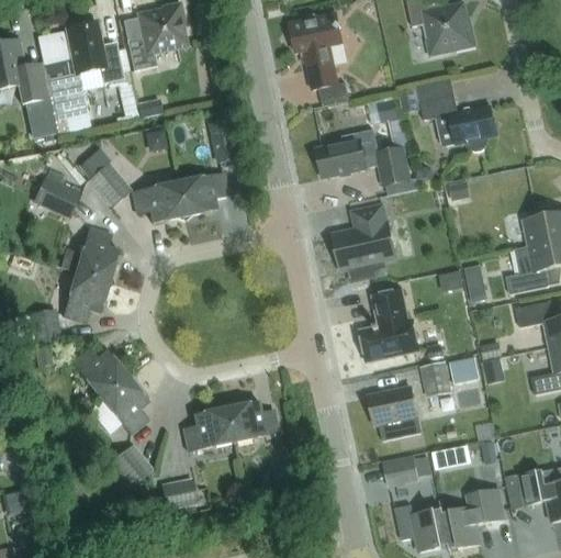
[(444,6),(442,0),(405,0),(412,25),(425,22),(429,40),(426,40),(429,54),(475,44),(471,25),(469,25),(463,1),(444,6)]
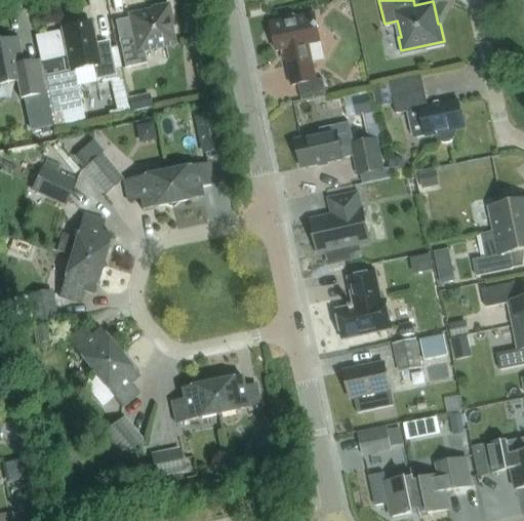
[(167,1),(150,5),(150,7),(127,12),(132,35),(118,38),(124,65),(146,61),(143,48),(173,42),(169,19),(171,18),(167,1)]
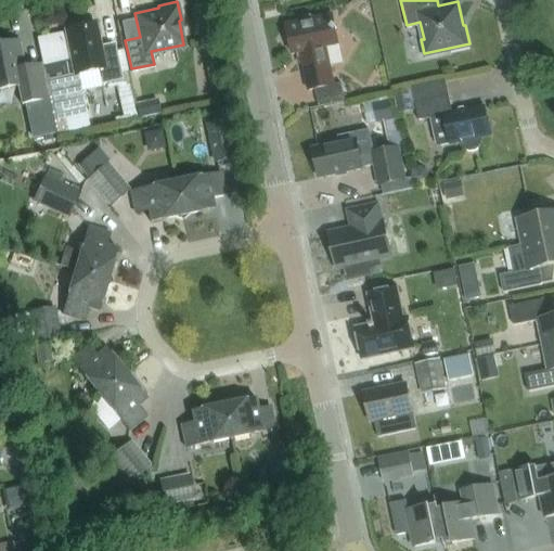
[(303,14),(300,18),(285,22),(292,51),(298,50),(304,53),(301,56),(308,87),(333,81),(325,43),(337,41),(332,11),(313,15),(308,13),(303,14)]
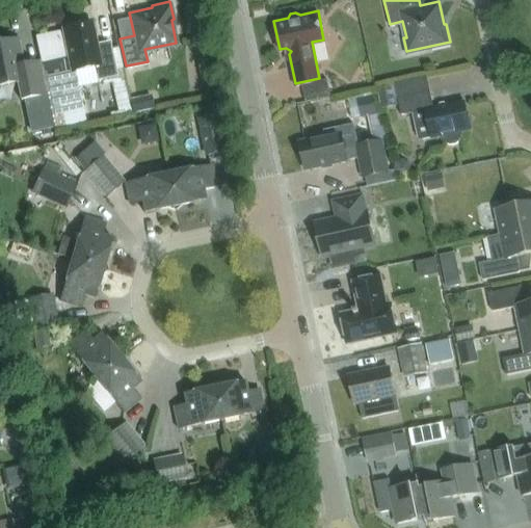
[(116,74),(111,48),(98,51),(91,20),(60,26),(70,69),(93,64),(96,78),(116,74)]
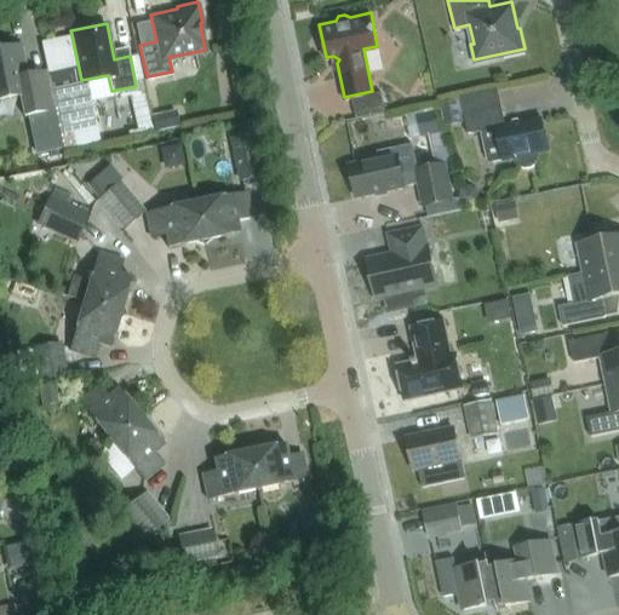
[(45,68),(27,73),(21,41),(0,45),(0,97),(18,93),(23,114),(53,108),(45,68)]
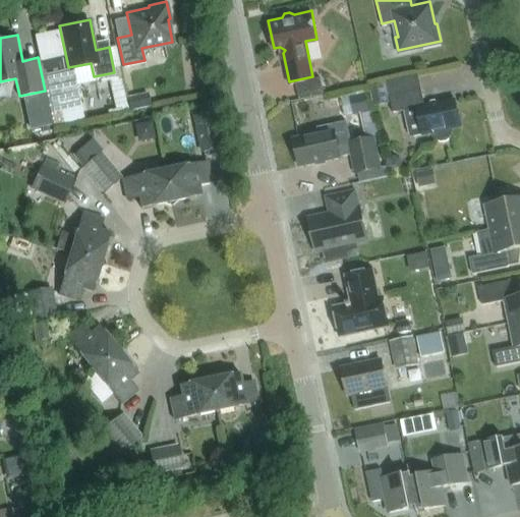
[(73,69),(68,70),(64,53),(39,58),(53,124),(83,117),(73,69)]
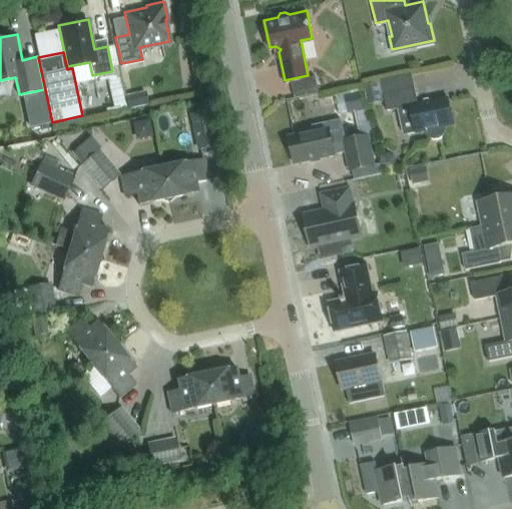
[(363,82),(368,101),(383,97),(379,79),(363,82)]
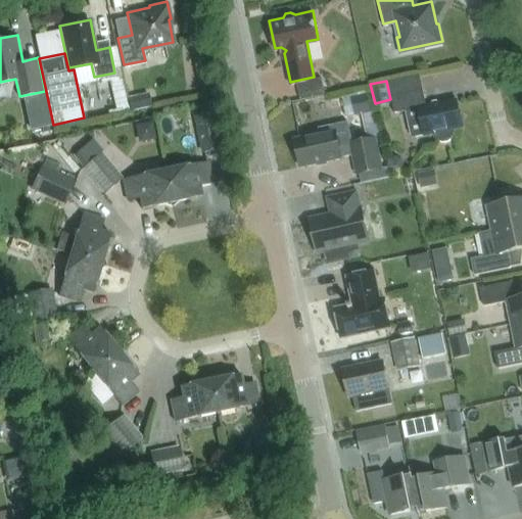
[(417,105),(423,134),(432,132),(432,134),(436,138),(442,140),(447,139),(453,135),(455,130),(454,127),(462,126),(456,97),(425,103),(422,87),(390,94),(393,110),(417,105)]
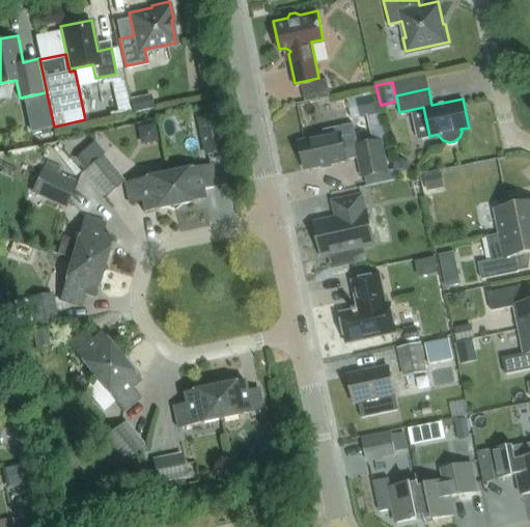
[(152,106),(149,91),(128,95),(131,110),(152,106)]
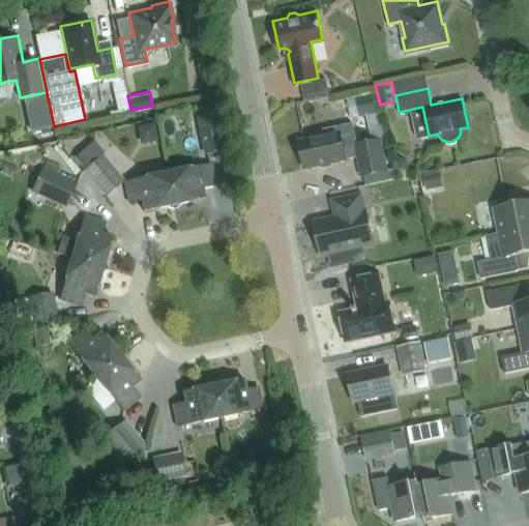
[(354,95),(358,114),(376,110),(373,91),(354,95)]
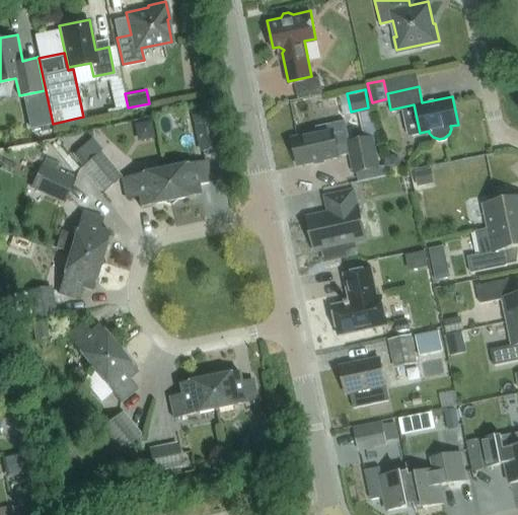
[(192,113),(199,149),(217,145),(210,108),(192,113)]
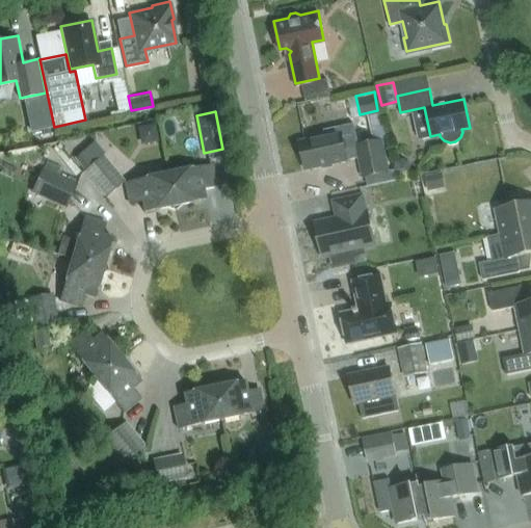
[(344,147),(340,130),(299,139),(304,167),(359,155),(363,175),(386,169),(378,139),(344,147)]
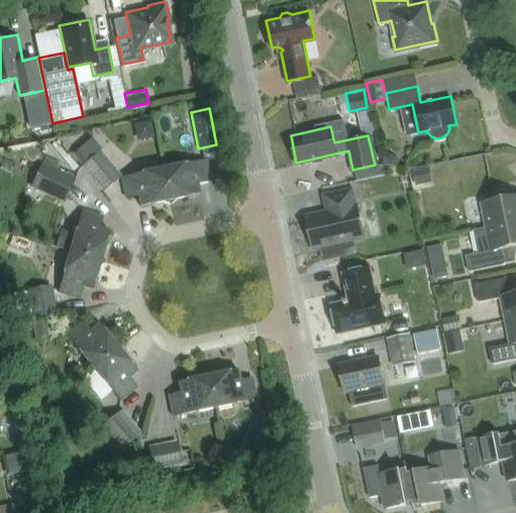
[(72,150),(102,188),(119,174),(99,147),(100,146),(91,135),(72,150)]
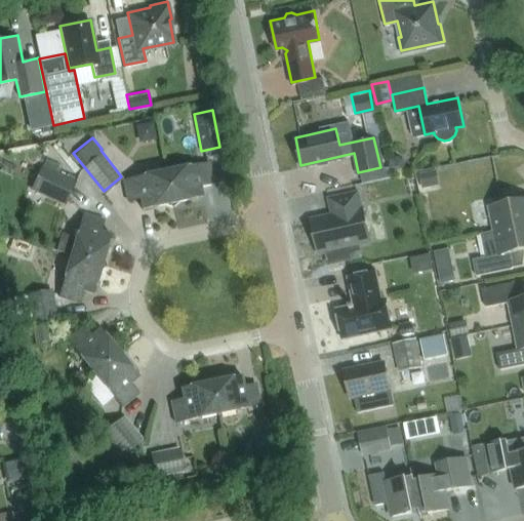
[(165,168),(172,204),(178,199),(202,195),(200,185),(212,182),(207,160),(165,168)]
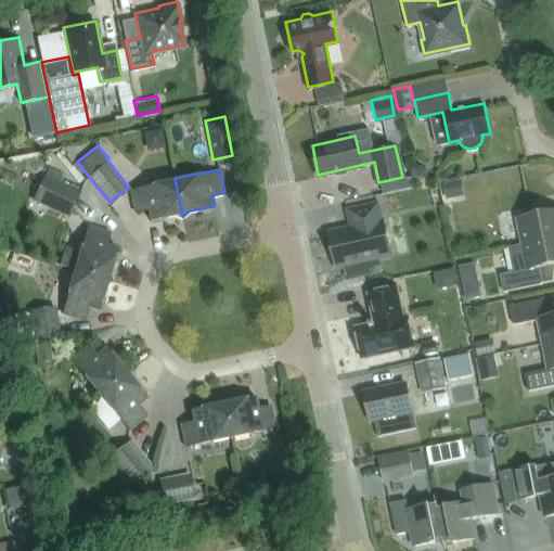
[(31,200),(68,215),(79,188),(43,173),(31,200)]
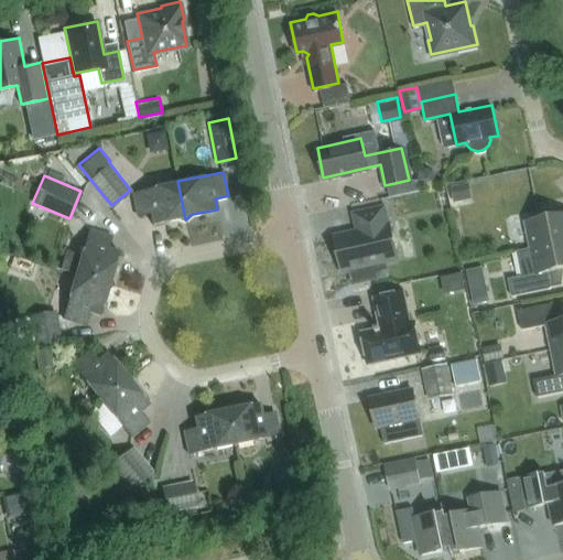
[(451,183),(454,200),(472,196),(468,180),(451,183)]
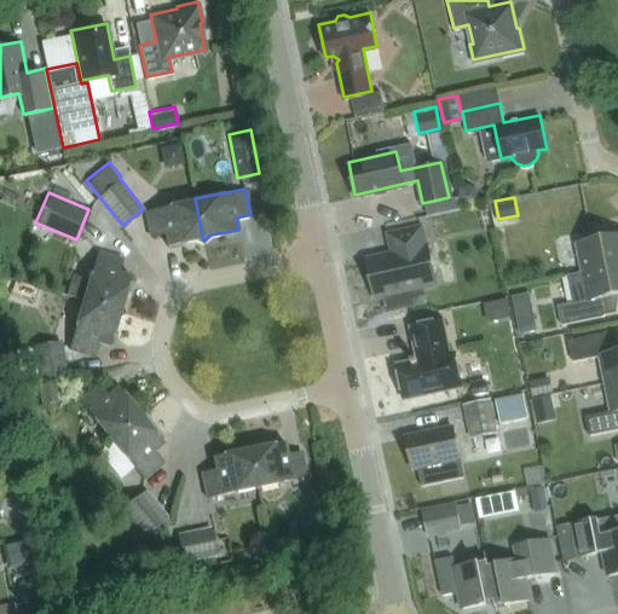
[(203,241),(195,198),(160,206),(167,244),(195,238),(203,241)]
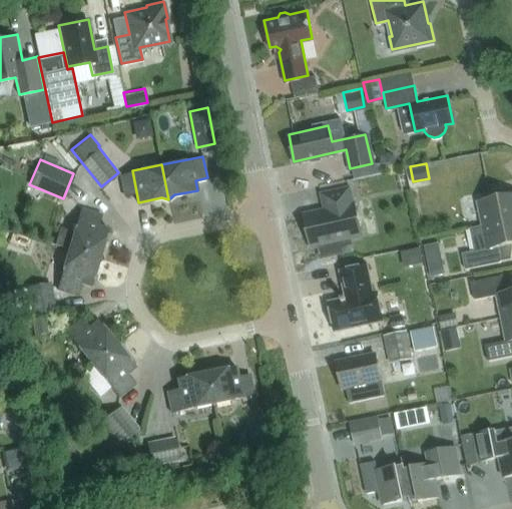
[(354,201),(352,201),(349,185),(322,191),(325,207),(309,211),(303,212),(310,246),(362,236),(360,228),(354,201)]
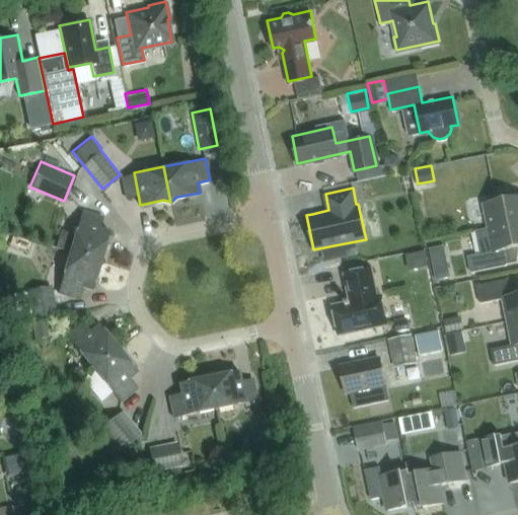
[(488,226),(517,219),(517,194),(483,202),(488,226)]
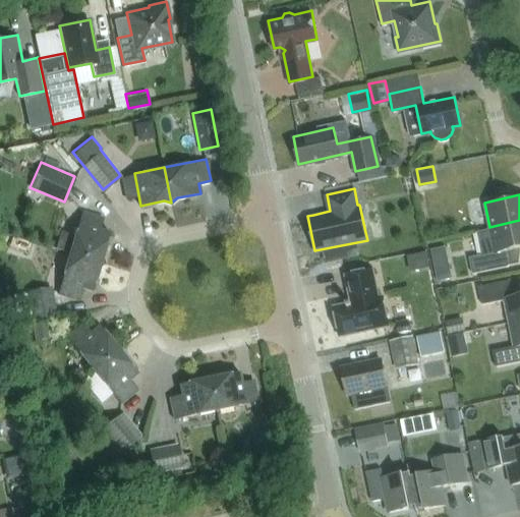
[(519,220),(489,227),(477,229),(481,252),(469,255),(472,271),(508,264),(505,248),(519,244),(519,220)]
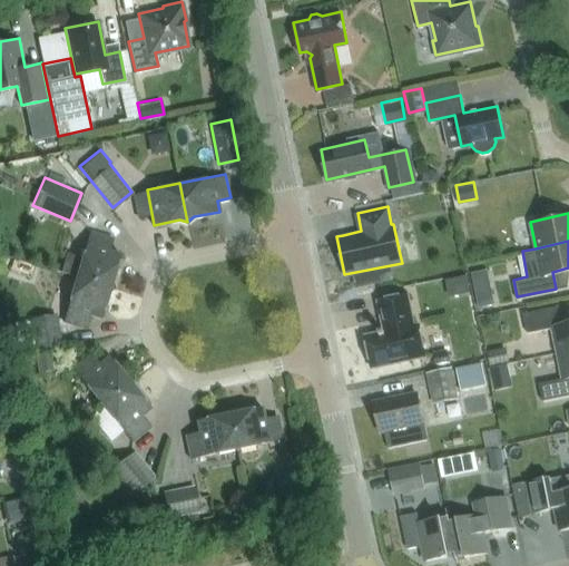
[(76,274),(115,286),(113,277),(119,253),(86,243),(76,274)]
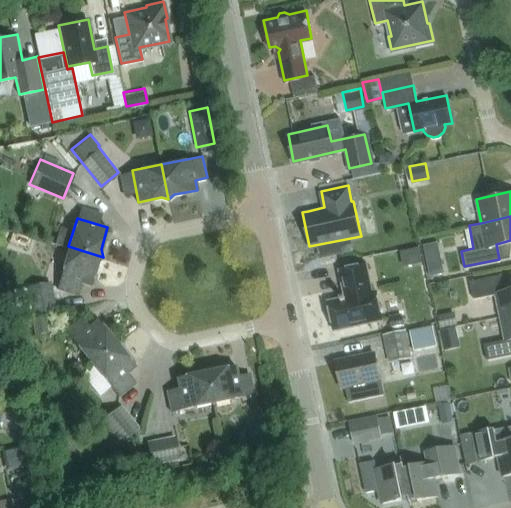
[(429,273),(445,269),(436,238),(420,242),(429,273)]
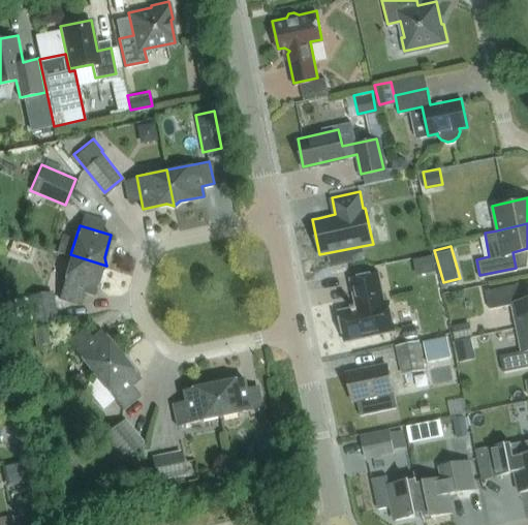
[(416,271),(435,268),(432,252),(413,256),(416,271)]
